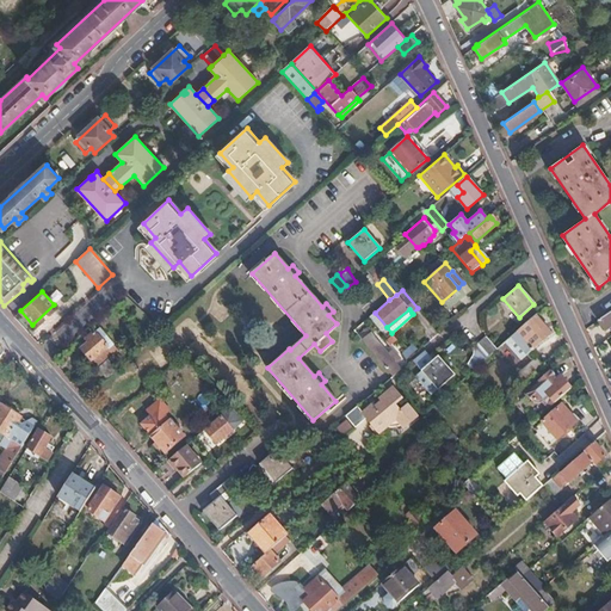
[(610,312),(598,321),(604,331),(610,327),(610,329),(610,312)]
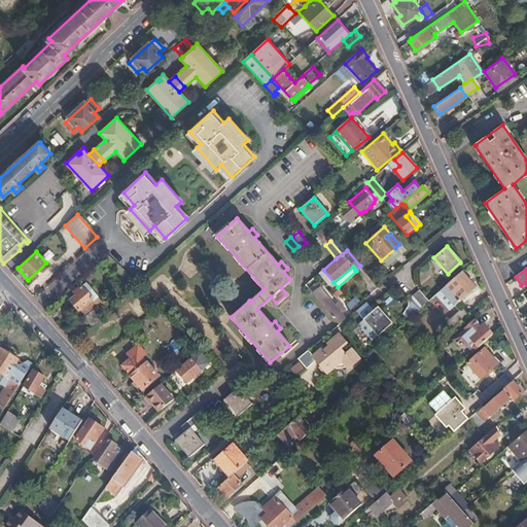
[(477,287),(462,271),(447,285),(450,288),(459,301),(461,302),(477,287)]
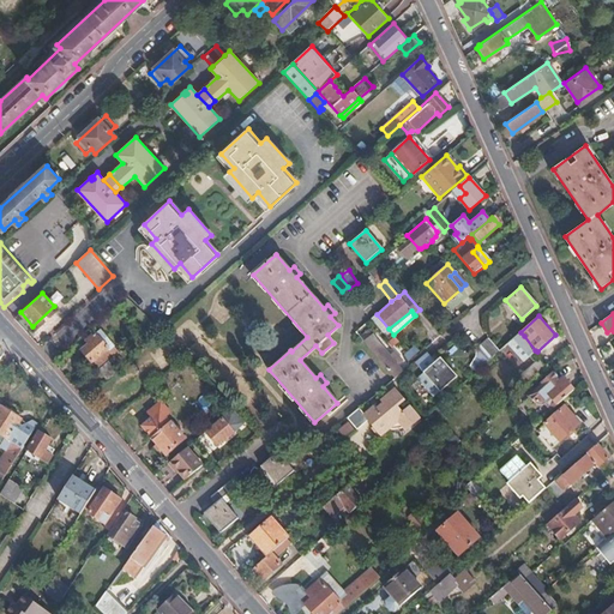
[(102,351),(104,354),(108,350),(106,349),(107,348),(101,341),(106,337),(100,330),(96,333),(96,332),(88,339),(90,342),(80,350),(91,361),(102,351)]
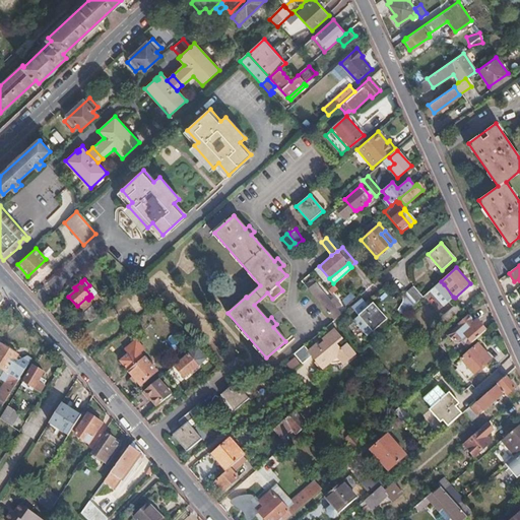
[(444,284),(441,281),(431,289),(434,293),(441,286),(444,284)]
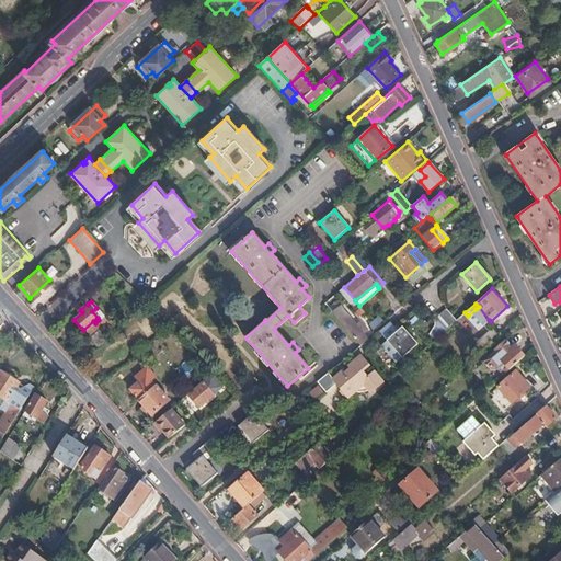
[(487,321),(489,320),(479,307),(476,309),(487,321)]
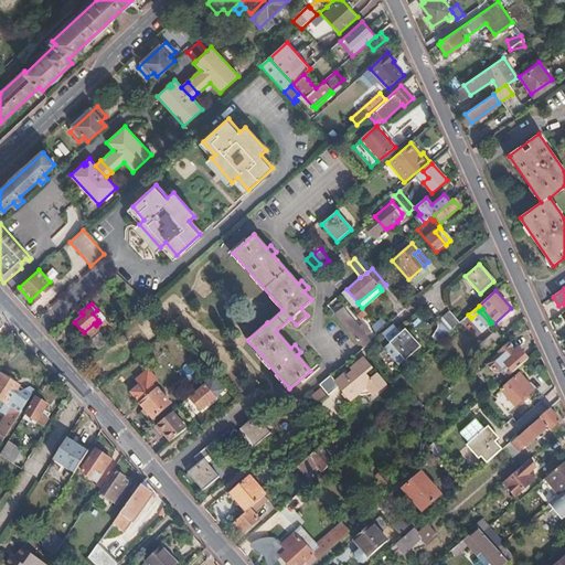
[(363,349),(365,347),(371,342),(365,334),(369,330),(363,323),(359,327),(344,311),(338,318),(363,349)]
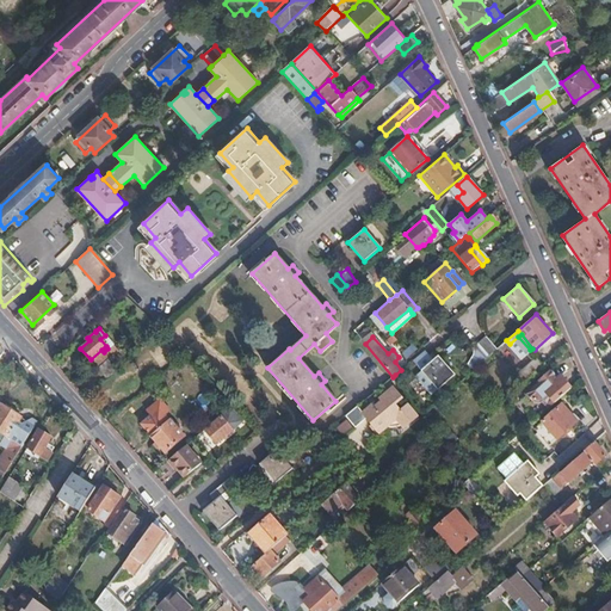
[(468,363),(474,369),(492,353),(497,349),(486,337),(474,347),(473,356),(468,363)]
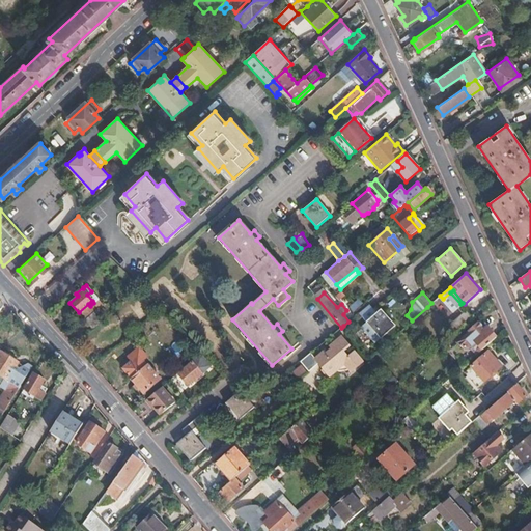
[(436,301),(439,305),(444,300),(443,299),(440,296),(436,301)]
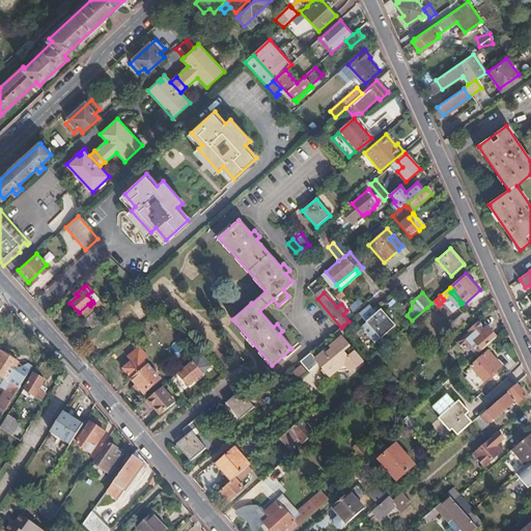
[(356,311),(364,303),(359,299),(351,307),(356,311)]
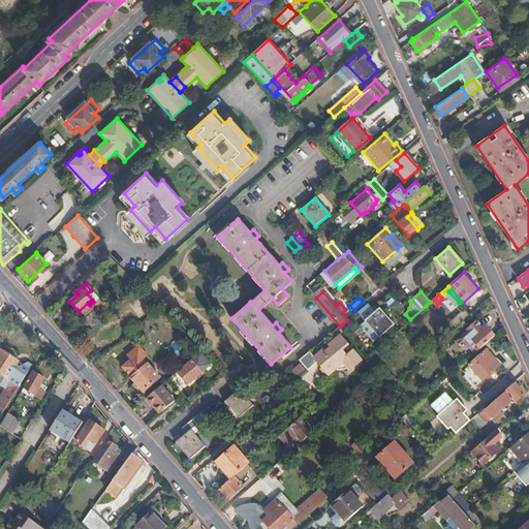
[(430,302),(426,306),(430,310),(437,304),(434,300),(430,302)]
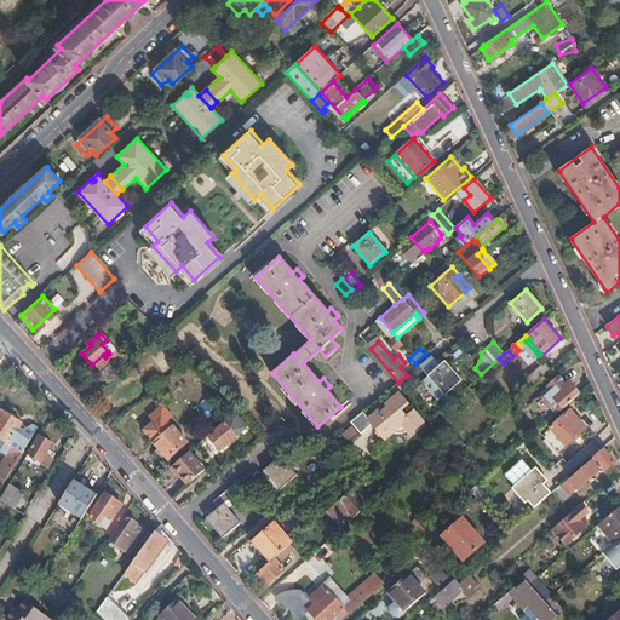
[(430,356),(419,365),(428,375),(422,380),(438,401),(460,382),(443,361),(438,366),(430,356)]
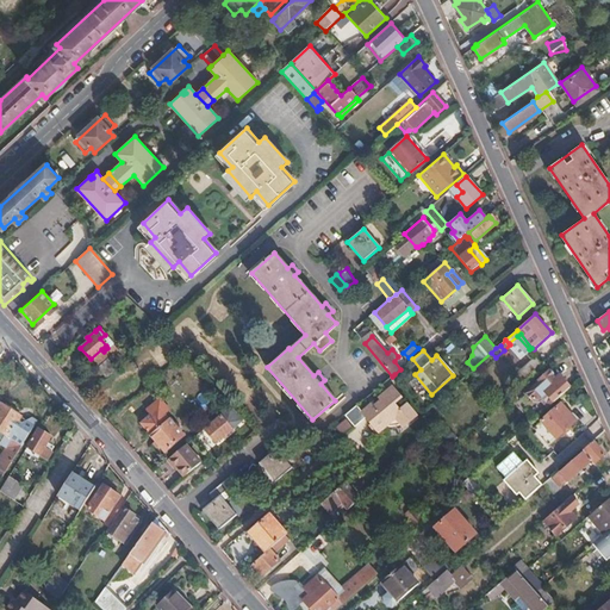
[(515,377),(521,383),(542,365),(536,358),(515,377)]
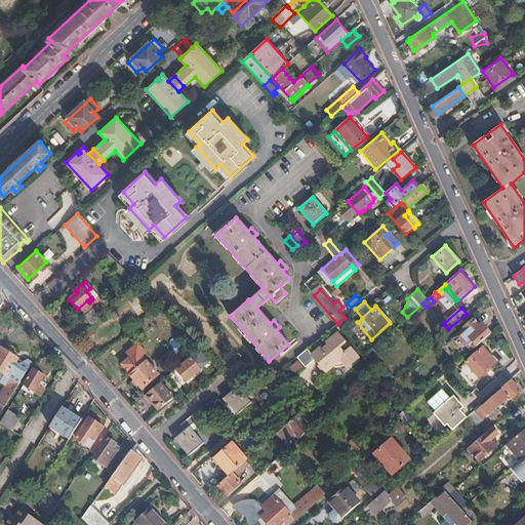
[(469,353),(490,334),(483,326),(480,329),(477,327),(479,325),(476,322),(475,323),(472,319),(449,338),(456,347),(458,345),(461,346),(469,353)]
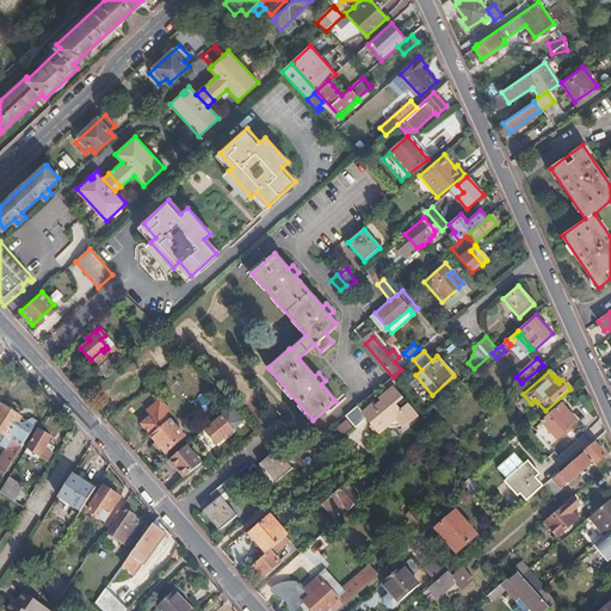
[(402,397),(393,387),(380,399),(382,401),(375,406),(372,403),(369,407),(371,409),(368,412),(372,418),(370,420),(377,430),(388,421),(389,423),(399,426),(401,424),(403,427),(418,417),(407,405),(400,409),(395,403),(402,397)]
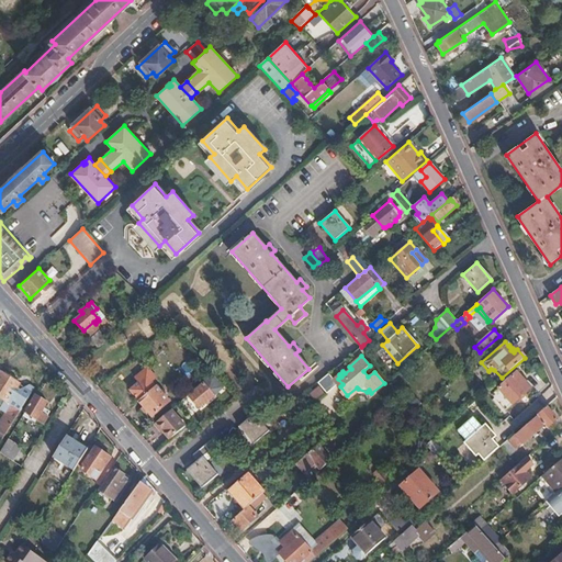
[(147,377),(150,380),(155,375),(147,366),(134,377),(139,383),(147,377)]
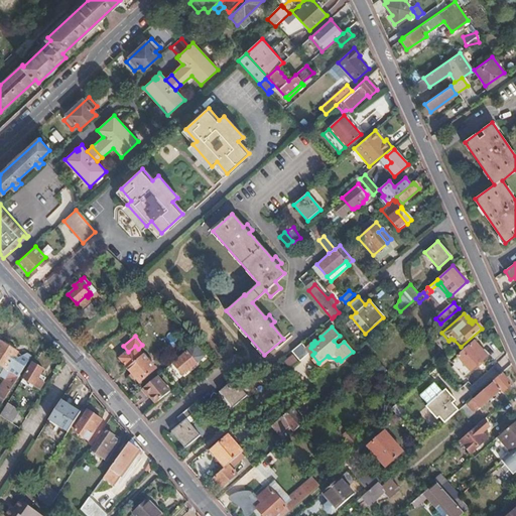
[(0,397),(3,400),(28,361),(1,342),(0,343),(0,365),(10,372),(0,387),(0,397)]
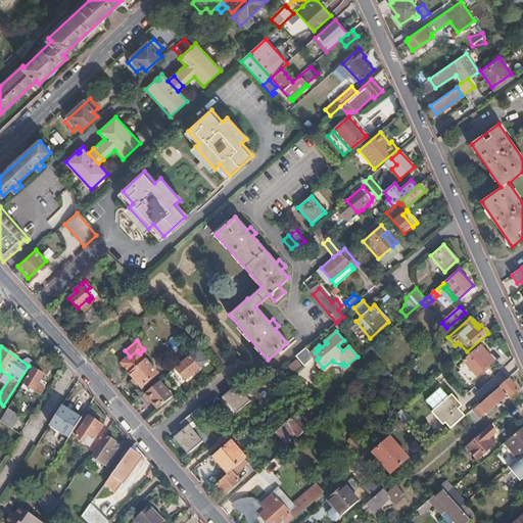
[(305,347),(295,357),(303,366),(314,358),(305,347)]
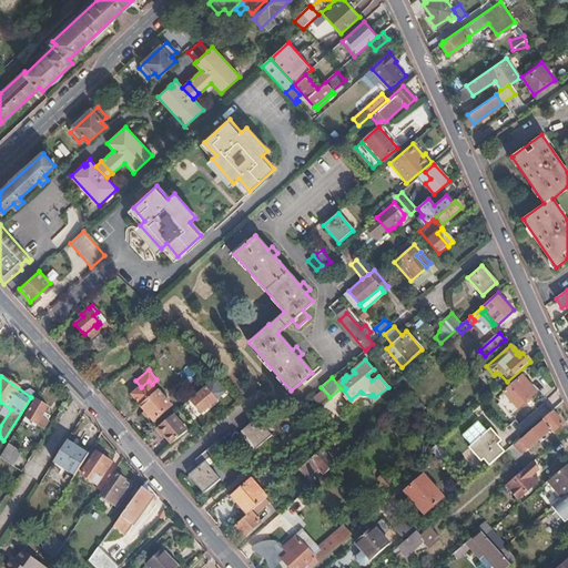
[(521,377),(497,398),(510,414),(536,393),(521,377)]
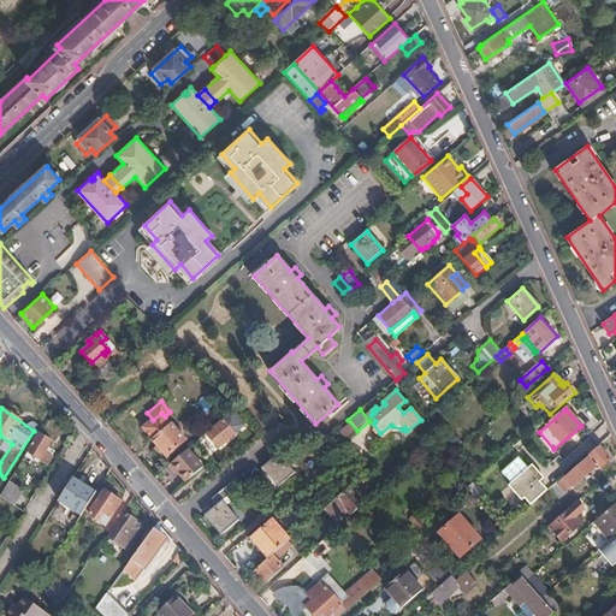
[(153,438),(171,422),(165,416),(161,413),(153,420),(143,428),(153,438)]
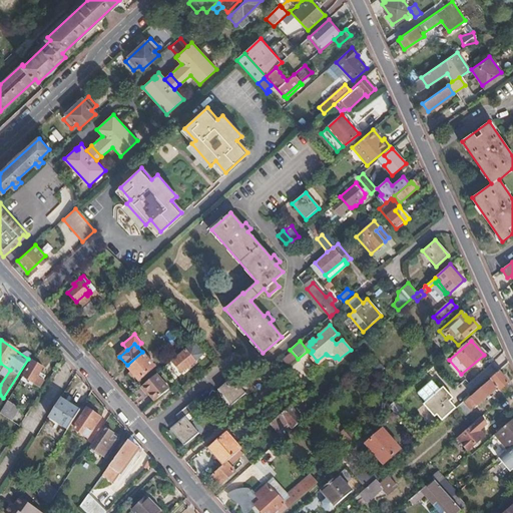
[(196,361),(186,349),(167,364),(169,366),(173,362),(182,373),(196,361)]
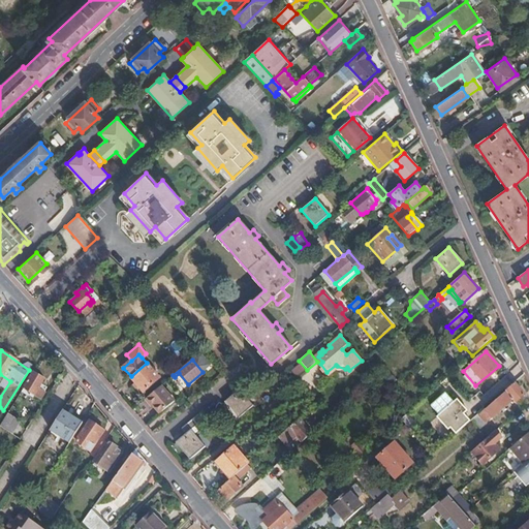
[(159,378),(147,363),(131,376),(130,377),(143,392),(159,378)]
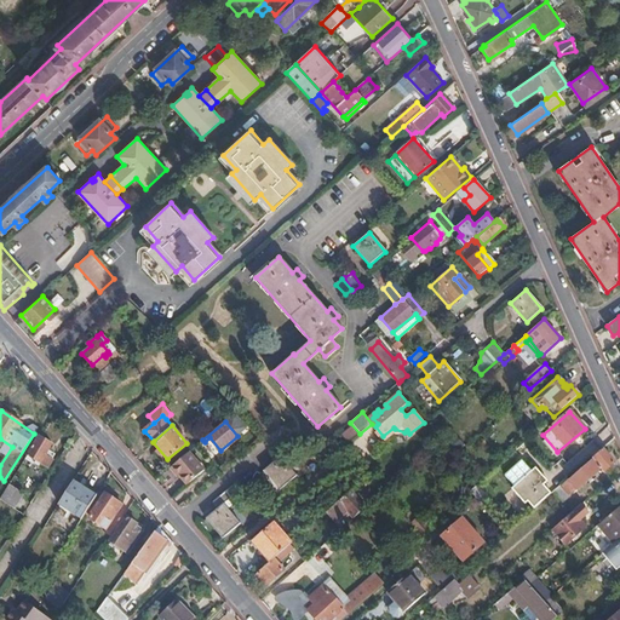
[(52,445),(39,436),(28,454),(36,460),(34,464),(39,468),(41,464),(49,468),(52,461),(51,460),(55,454),(49,449),(52,445)]
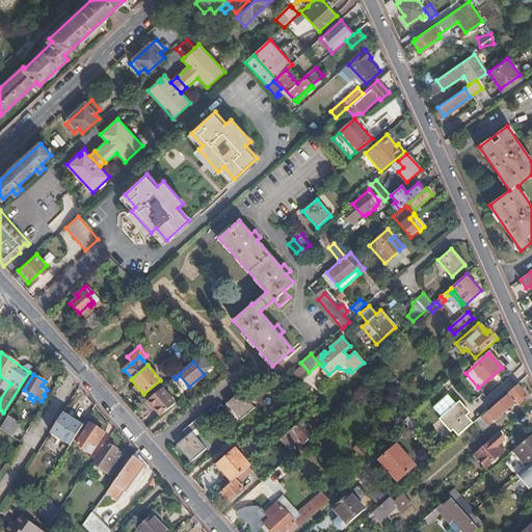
[(240,420),(255,408),(240,391),(246,387),(242,380),(232,390),(236,395),(227,403),(240,420)]
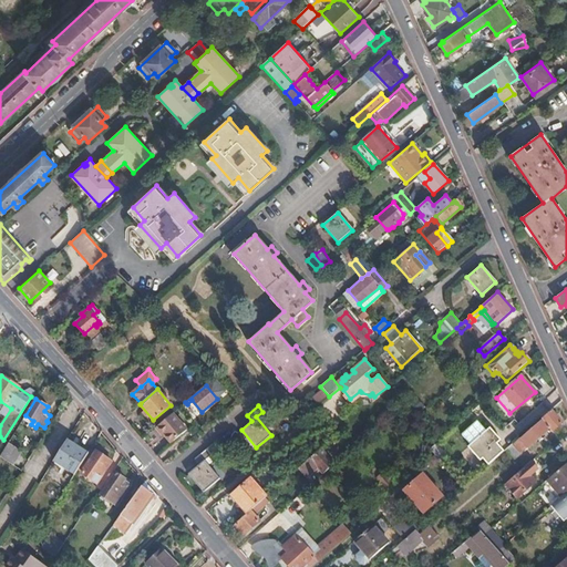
[(550,412),(519,440),(527,449),(549,429),(550,431),(560,423),(550,412)]
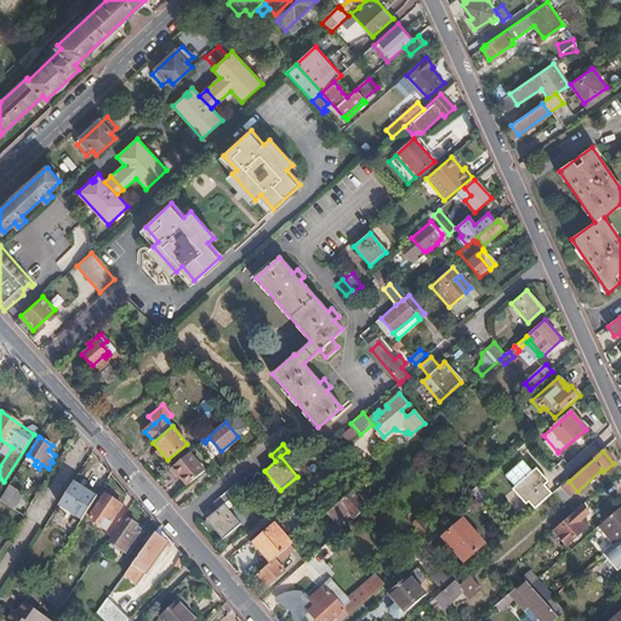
[(171,467),(178,474),(186,483),(203,468),(189,453),(171,467)]
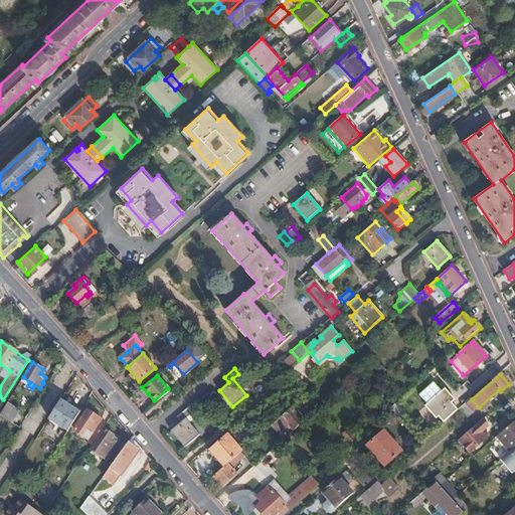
[(426,403),(431,407),(427,409),(436,418),(438,416),(444,422),(457,409),(451,402),(446,397),(450,394),(445,388),(442,391),(434,382),(419,395),(426,403)]
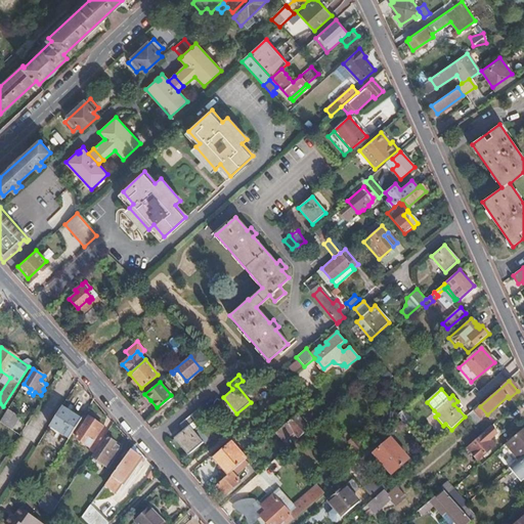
[(453,404),(459,409),(463,406),(457,401),(453,404)]
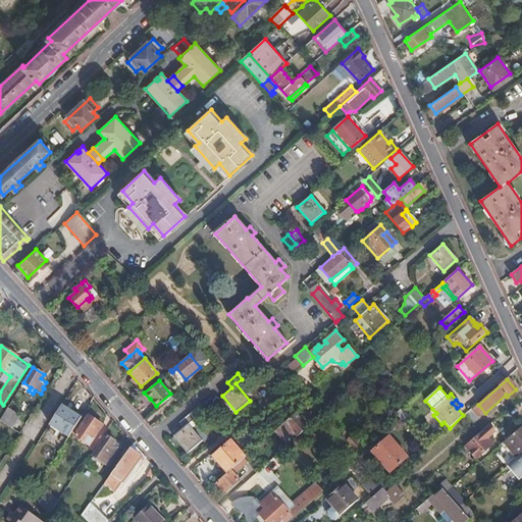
[(81,418),(61,405),(49,423),(68,436),(81,418)]
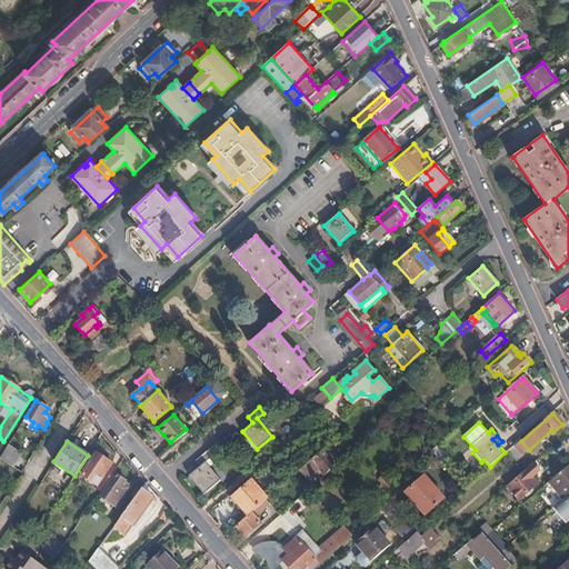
[(529,450),(521,441),(515,446),(522,455),(529,450)]
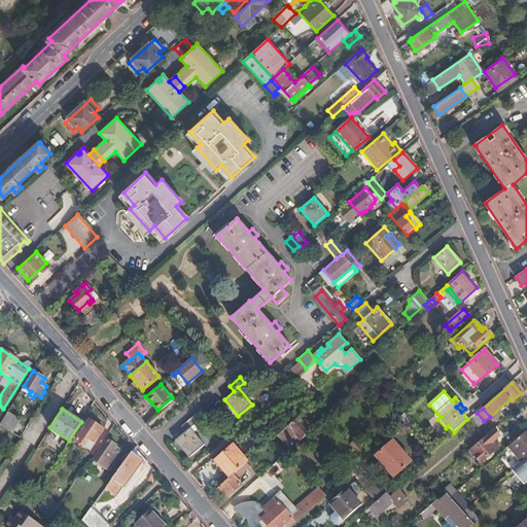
[(188,457),(203,445),(192,432),(198,428),(195,424),(196,423),(197,424),(205,417),(200,411),(180,426),(185,432),(175,441),(188,457)]
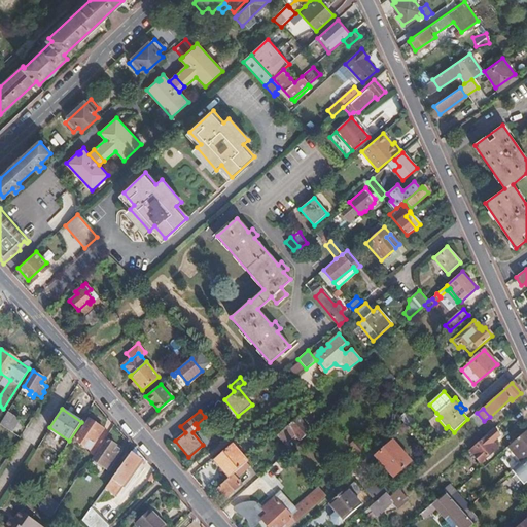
[(0,422),(0,425),(9,432),(18,419),(7,412),(0,422)]
